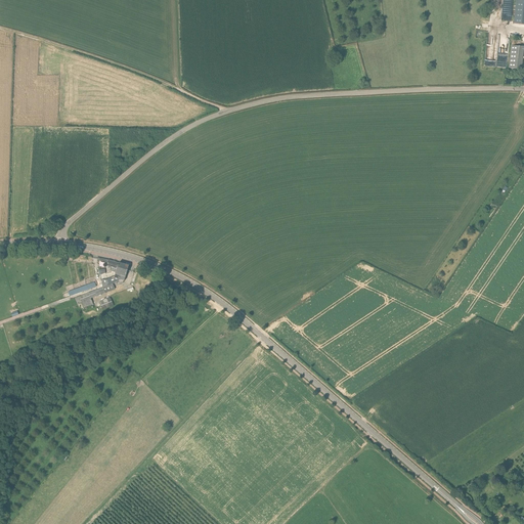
[(523,0),(515,0),(513,25),(523,25),(523,0)]
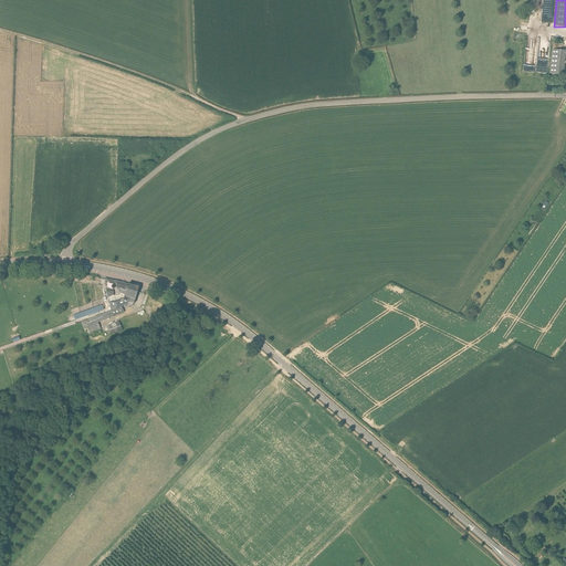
[(564,75),(565,53),(565,50),(553,49),(549,74),(564,75)]
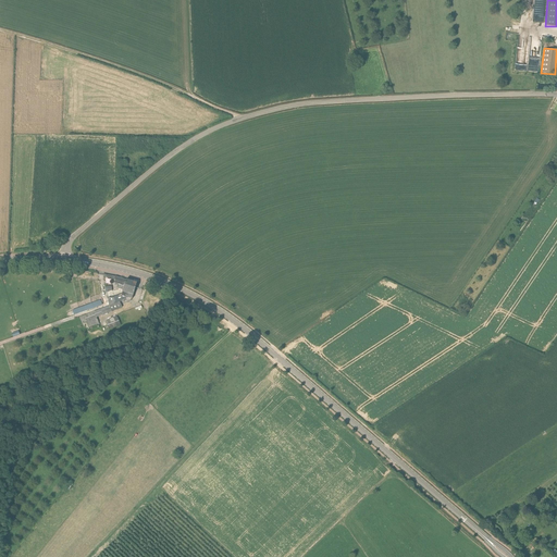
[(120,295),(114,297),(108,298),(109,304),(119,299),(120,301),(125,299),(126,297),(131,282),(126,280),(119,277),(119,279),(120,279),(118,284),(116,288),(122,289),(120,295)]
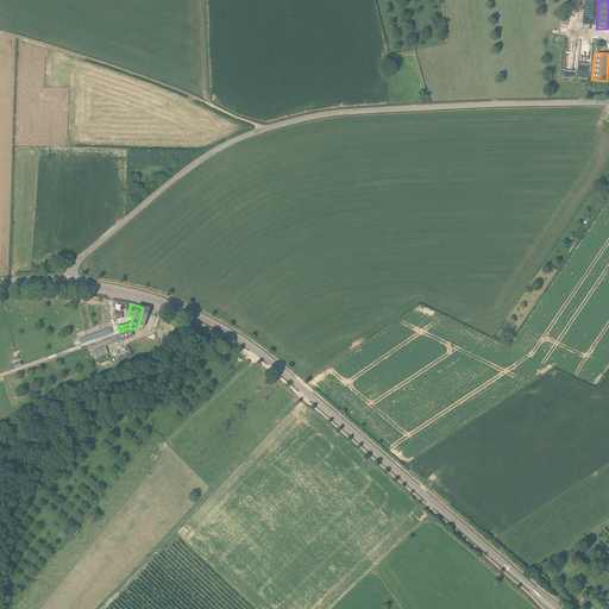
[(138,325),(144,327),(150,309),(143,308),(138,325)]
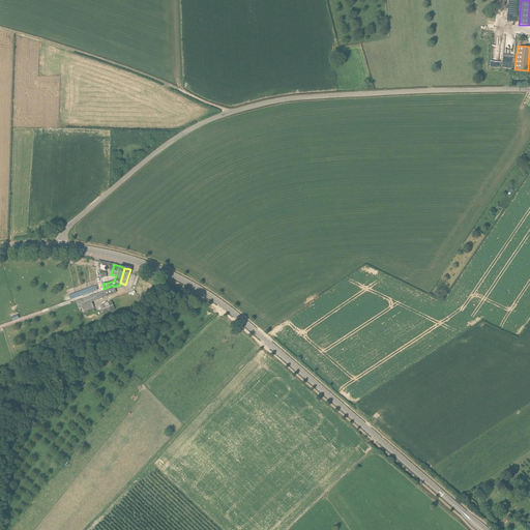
[(106,295),(106,297),(116,293),(116,292),(114,287),(113,285),(104,289),(104,291),(104,292),(106,295)]
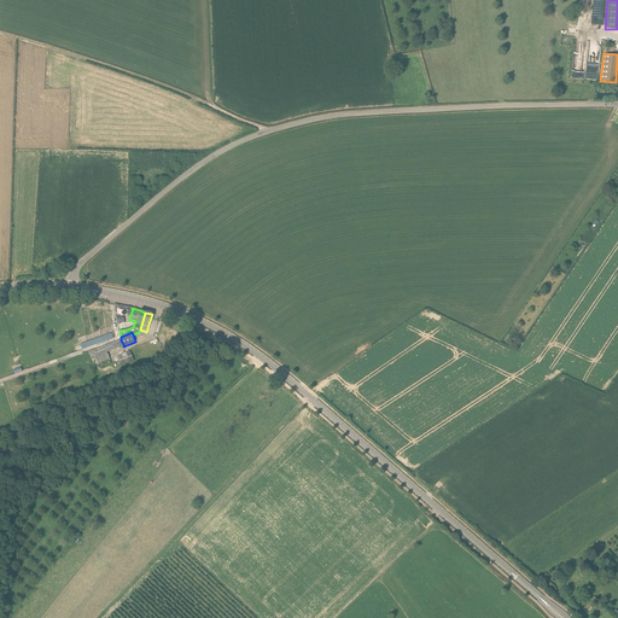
[(82,350),(114,338),(111,333),(80,344),(82,350)]
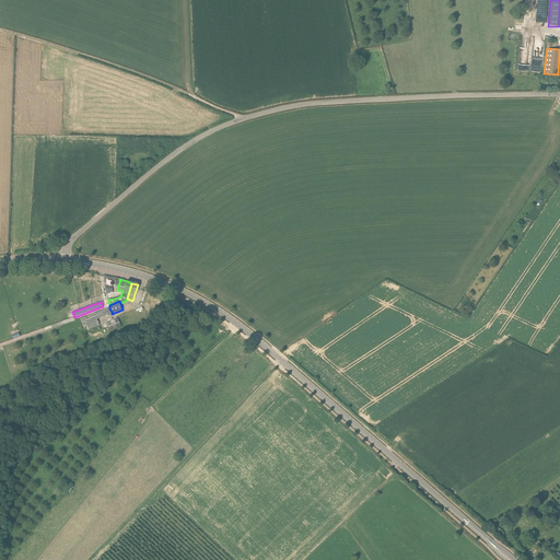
[(81,318),(80,318),(83,325),(88,324),(90,329),(100,325),(97,319),(95,313),(94,313),(81,318)]
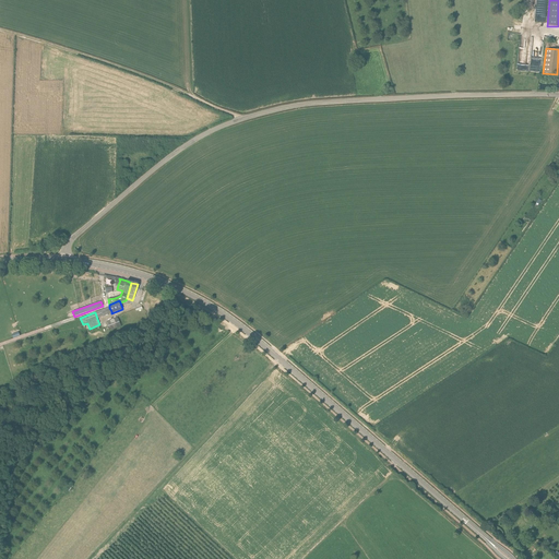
[(121,326),(117,317),(108,320),(106,323),(109,331),(121,326)]
